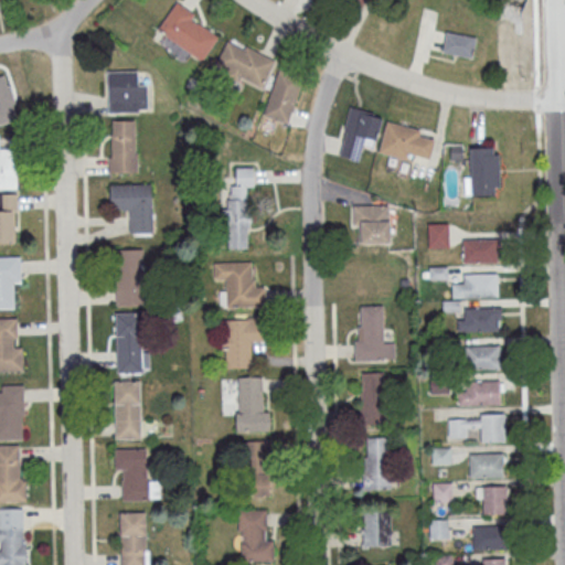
[(377,0),(375,6),(365,0),(360,10),(339,0),(377,0)]
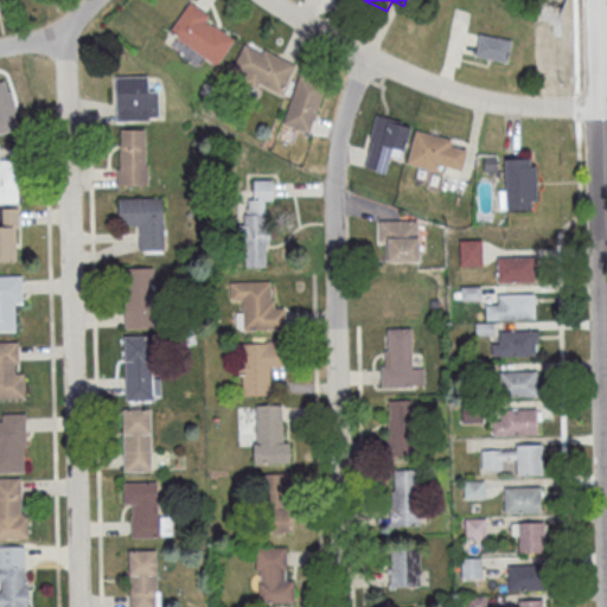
[(212,30),(213,29),(235,44),(216,69),(170,36),(190,6),(209,19),(205,25),(212,30)]
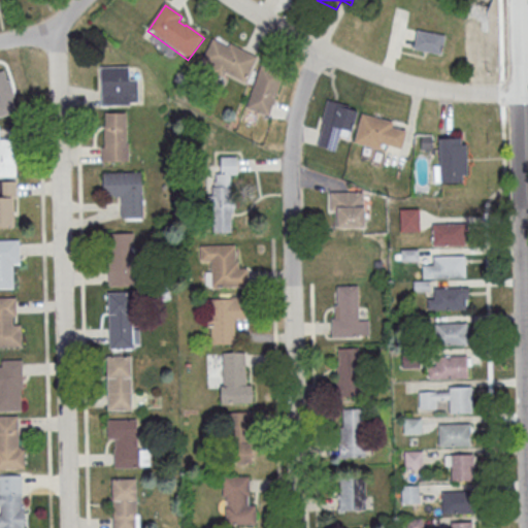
[(417,33),(446,39),(441,58),(413,52),(417,33)]
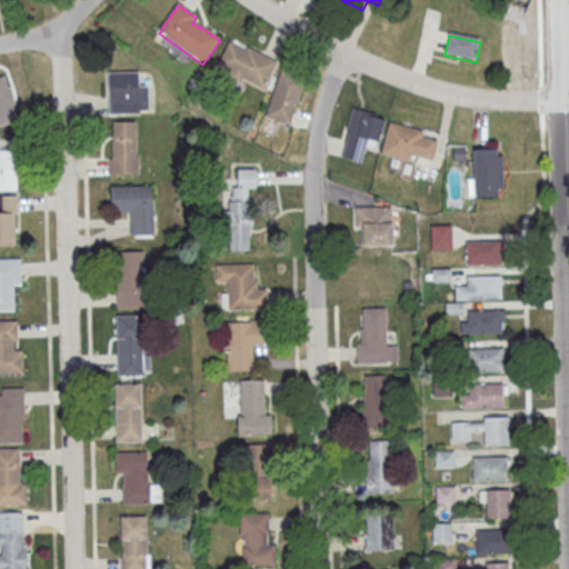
[(263,91),(218,67),(229,45),(246,53),(248,50),(277,66),(263,91)]
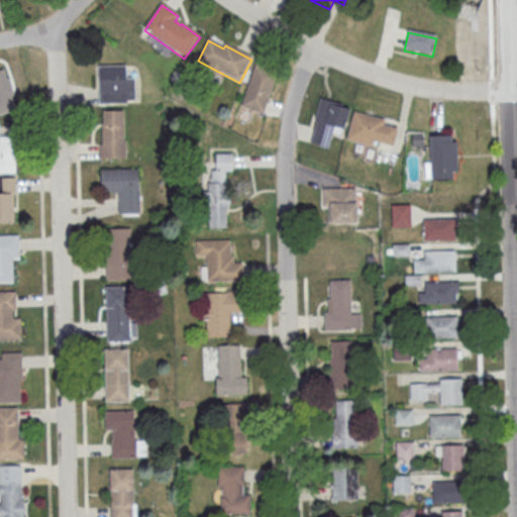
[(240,108),(255,66),(264,69),(264,67),(279,72),(264,116),(240,108)]
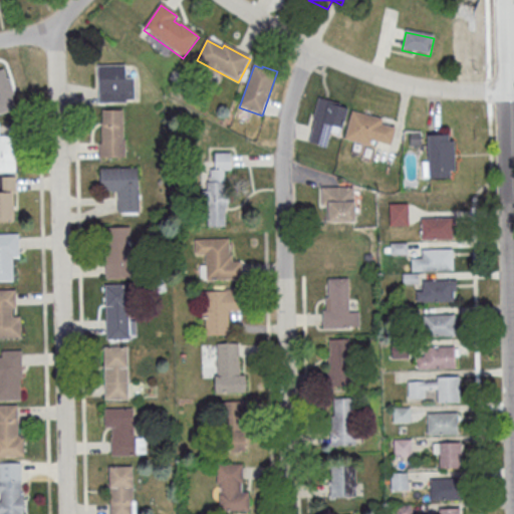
[(6,68),(0,69),(0,112),(16,109),(6,68)]
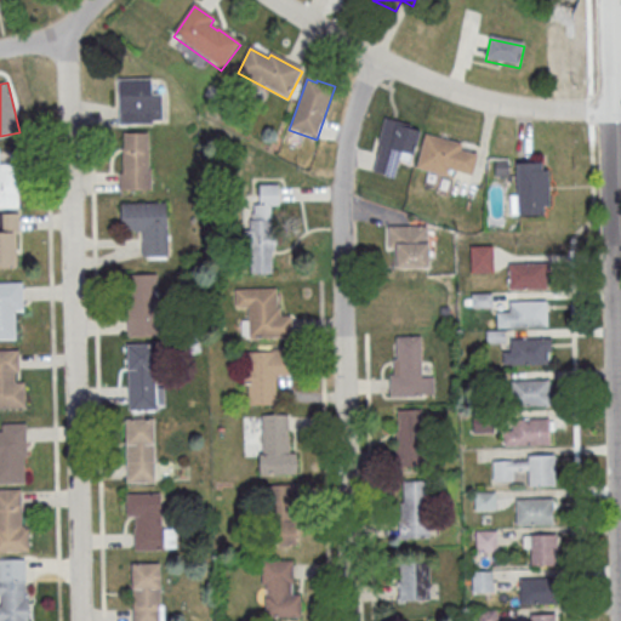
[(152,98),(161,97),(163,124),(152,124),(153,127),(119,129),(119,83),(152,83),(152,98)]
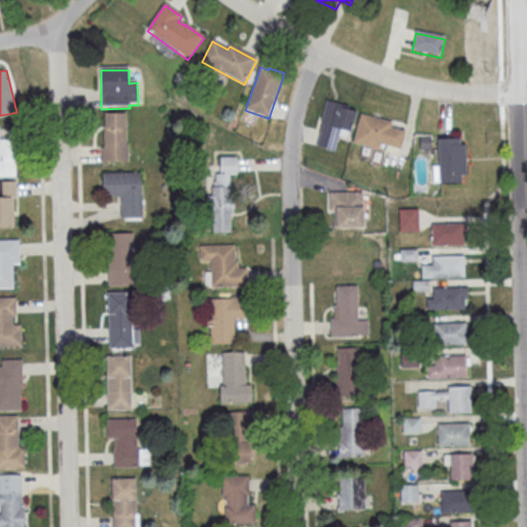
[(327,103),(342,108),(341,111),(355,116),(350,135),(341,132),(335,153),(316,148),(323,126),(320,125),(327,103)]
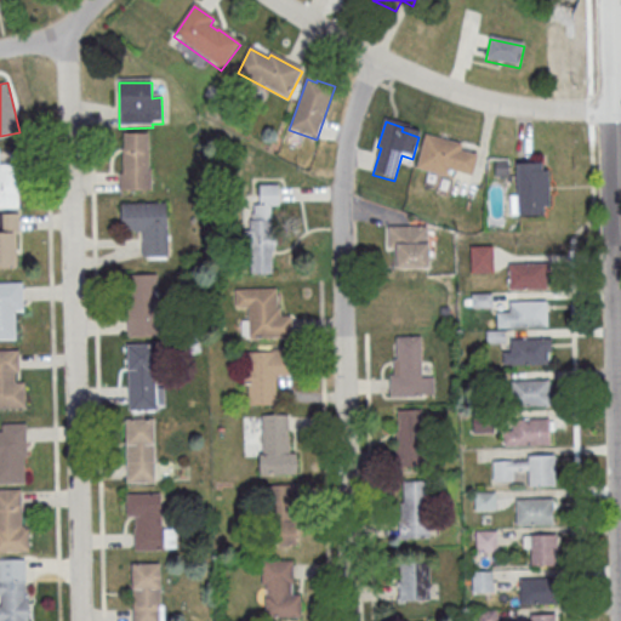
[(149,172),(152,172),(152,193),(120,194),(120,177),(123,177),(123,152),(124,152),(124,137),(148,136),(149,172)]
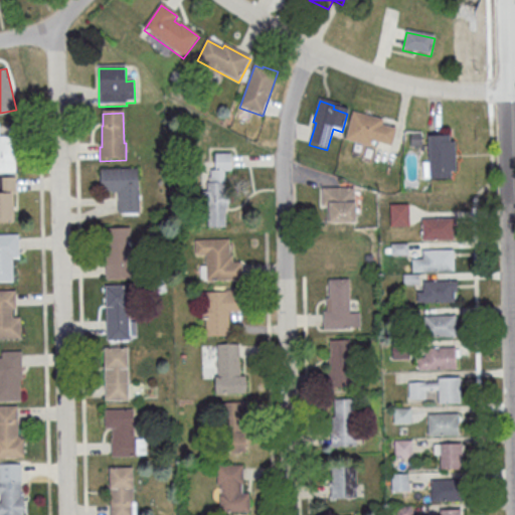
[(352,114),(382,122),(381,127),(396,132),(391,148),(371,143),(369,149),(344,142),(352,114)]
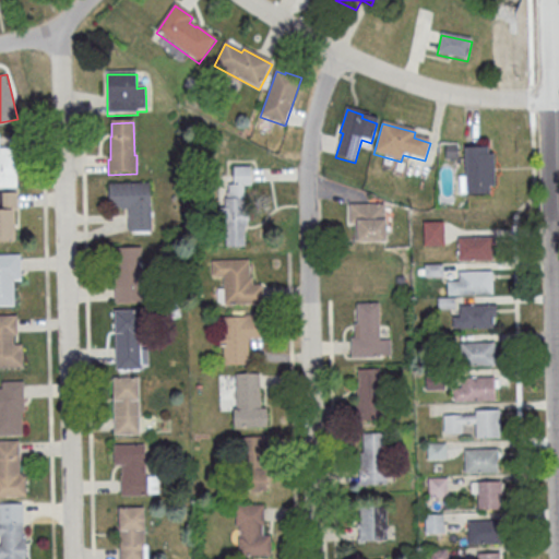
[(0,187),(16,187),(16,143),(1,143),(1,132),(0,132),(0,187)]
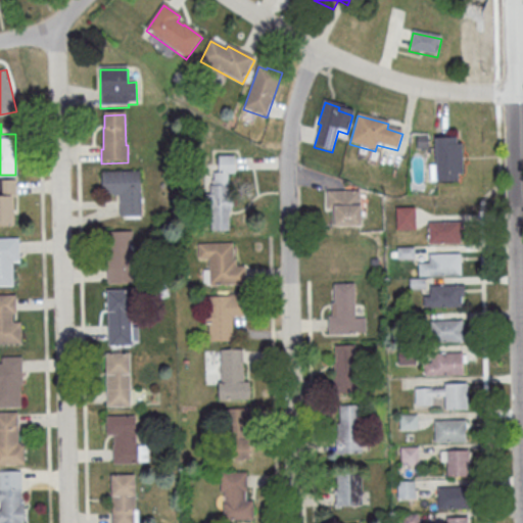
[(417,141),(417,151),(429,150),(428,140),(417,141)]
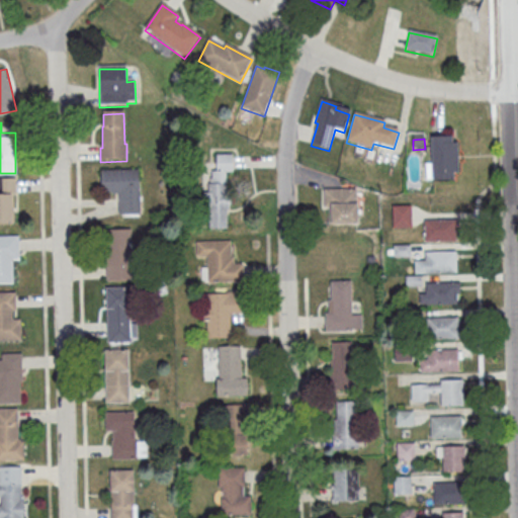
[(433,182),(453,181),(452,175),(458,175),(457,146),(453,146),(453,139),(430,141),(433,182)]
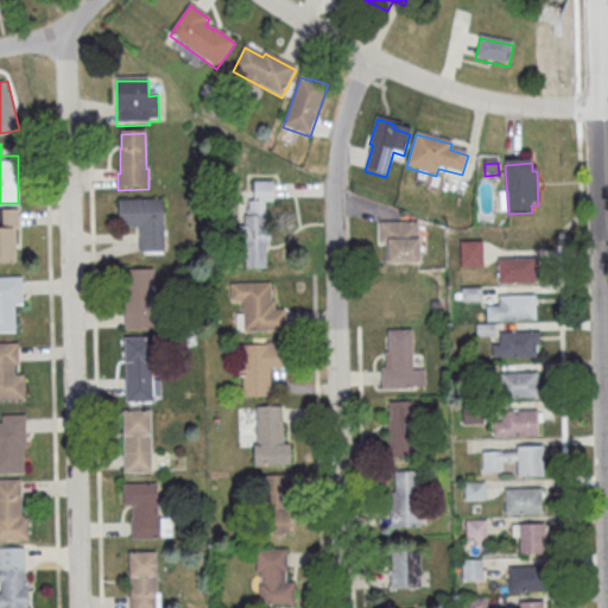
[(254,203),(253,183),(273,183),(273,204),(265,204),(266,228),(268,228),(270,248),(266,248),(267,270),(246,271),(245,239),(238,240),(236,228),(245,228),(245,219),(249,219),(248,203),(254,203)]
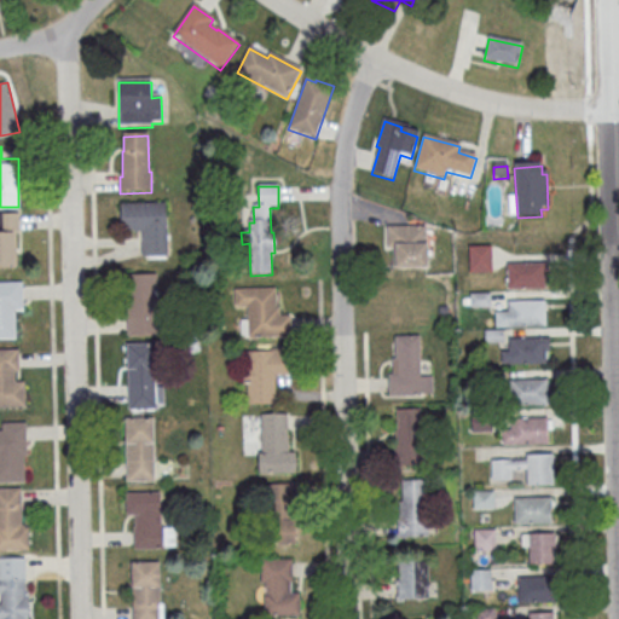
[(167,259),(143,259),(142,233),(132,235),(132,232),(121,232),(120,207),(166,206),(167,259)]
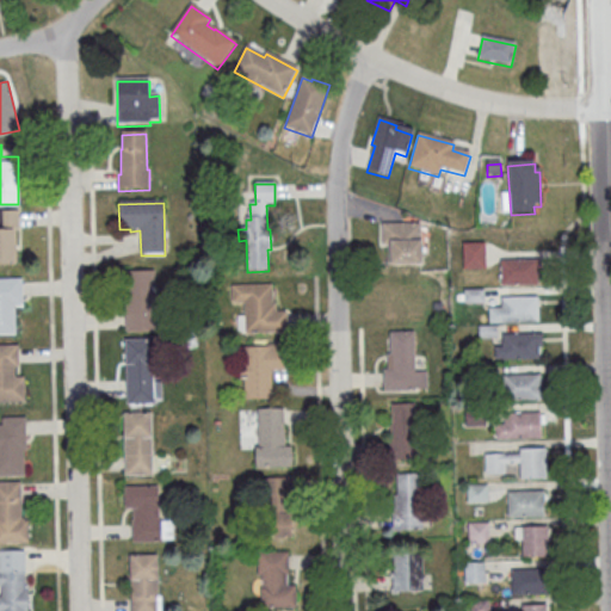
[(0,263),(18,264),(18,209),(0,209),(0,263)]
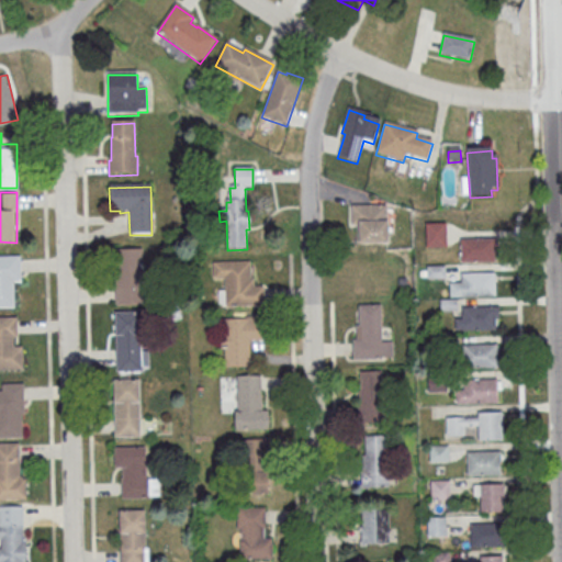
[(351,209),(386,208),(388,246),(359,247),(358,227),(351,227),(351,209)]
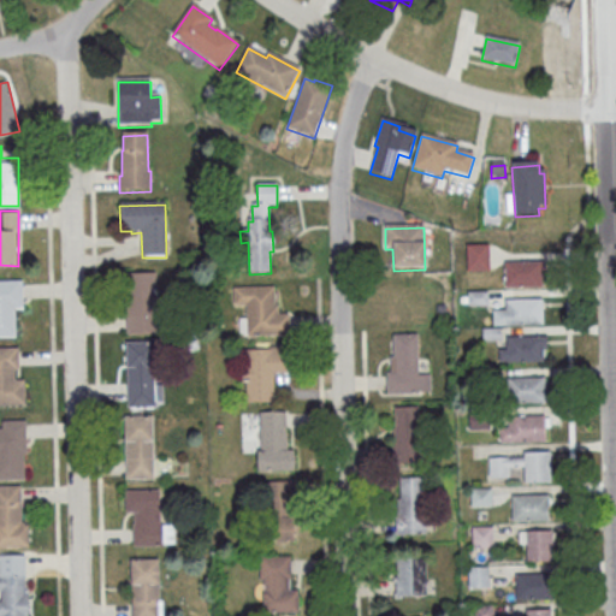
[(467,248),(468,273),(490,272),(490,247),(467,248)]
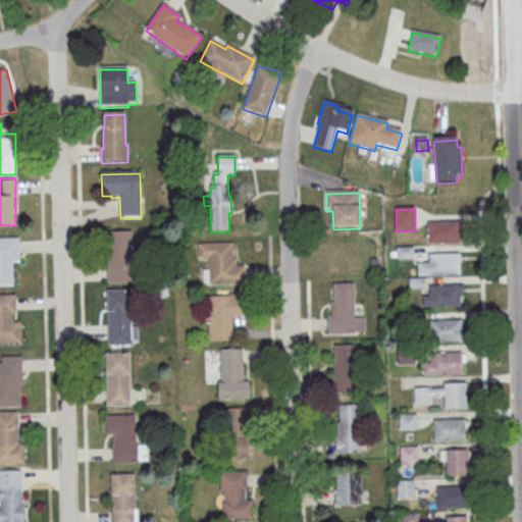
[(428,247),(459,246),(458,231),(463,231),(463,223),(427,224),(428,247)]
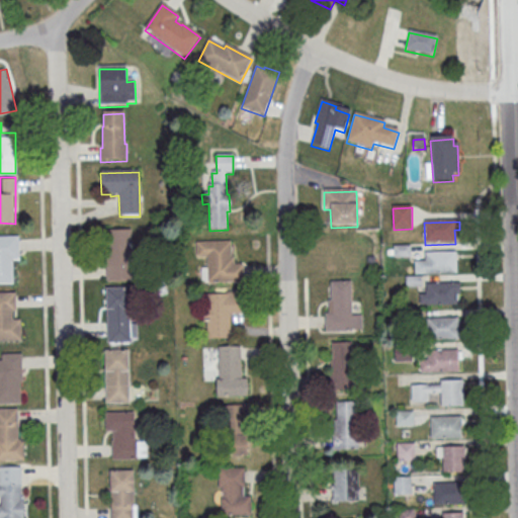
[(107,247),(107,232),(131,232),(132,265),(138,265),(138,282),(106,283),(105,247),(107,247)]
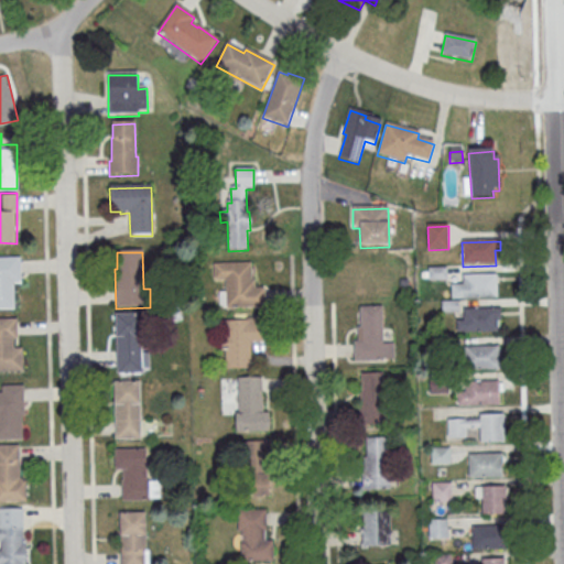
[(0,256),(20,256),(21,281),(14,281),(14,307),(0,307),(0,256)]
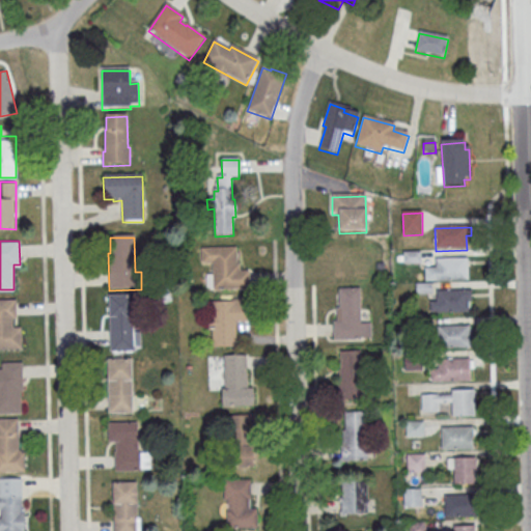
[(213,292),(212,266),(201,266),(201,250),(236,249),(236,267),(240,267),(240,273),(249,273),(250,291),(213,292)]
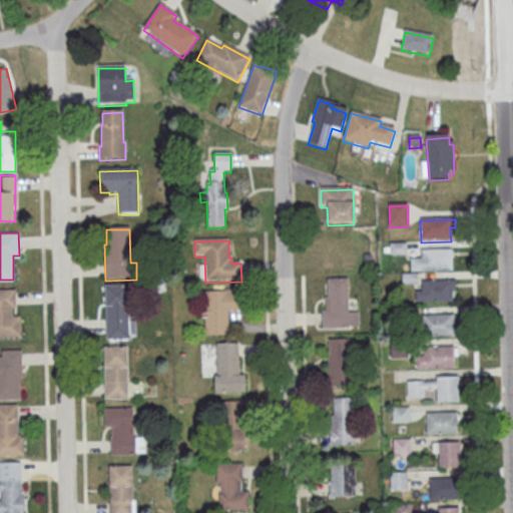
[(390,245),(390,257),(407,257),(406,245),(390,245)]
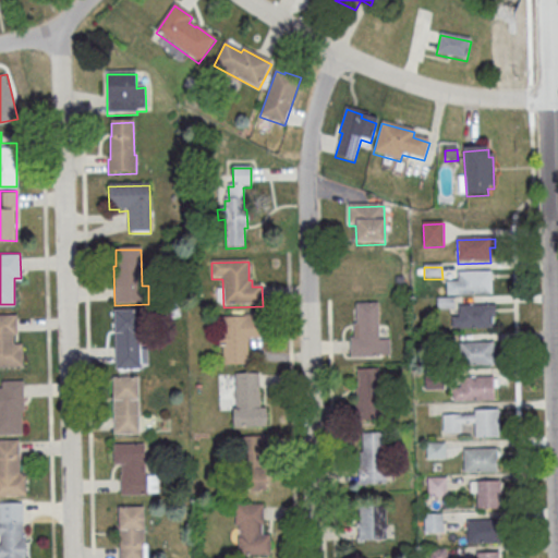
[(447,298),(493,296),(492,274),(459,275),(459,284),(447,284),(447,298)]
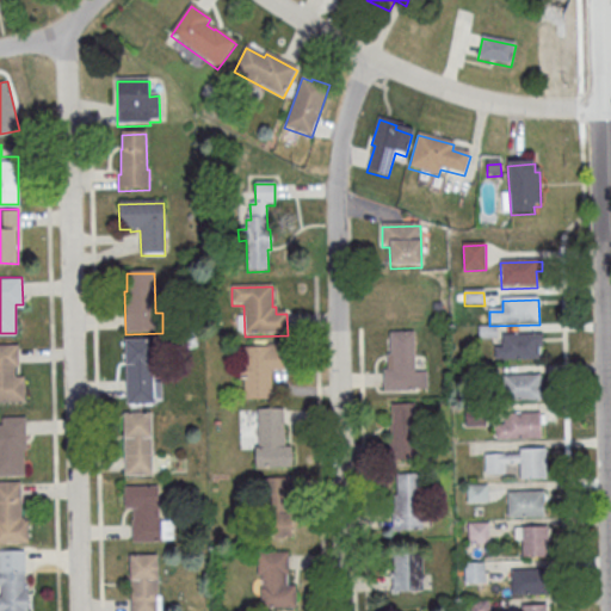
[(479,328),(479,340),(497,339),(497,327),(479,328)]
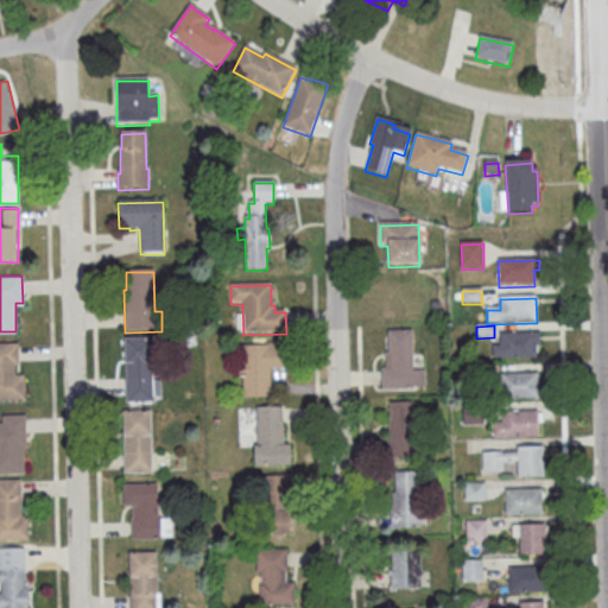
[(388,335),(411,334),(412,374),(424,373),(425,390),(412,390),(412,392),(382,393),(381,369),(386,369),(385,355),(388,355),(388,335)]
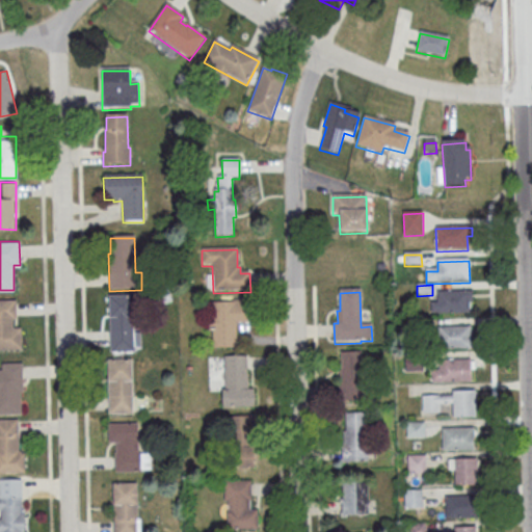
[(472,293),(437,294),(437,304),(430,304),(430,316),(469,315),(469,303),(473,302),(472,293)]
